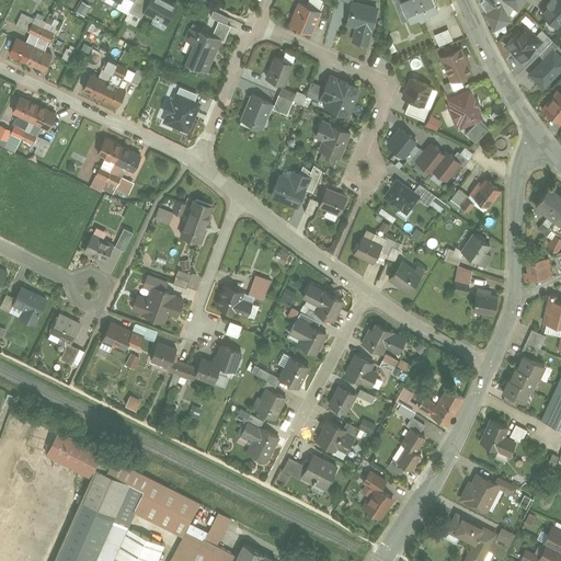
[(141,10),(146,0),(135,0),(133,4),(141,10)]
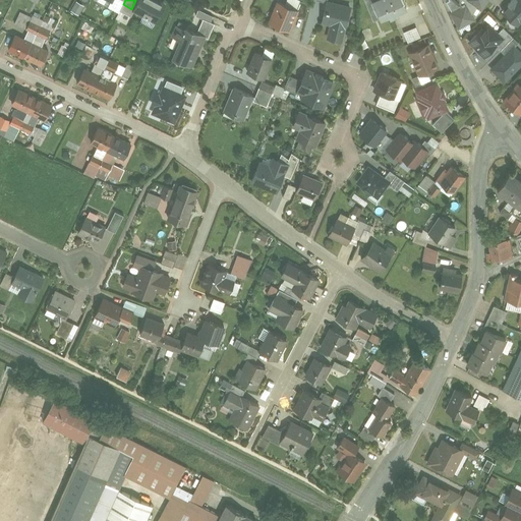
[(166,3),(160,0),(135,0),(131,9),(156,22),(166,3)]
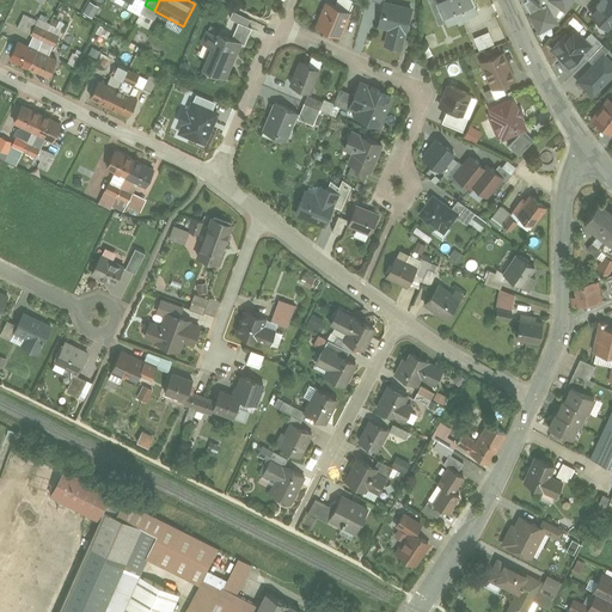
[(353,0),(337,0),(335,5),(349,12),(354,0),(353,0)]
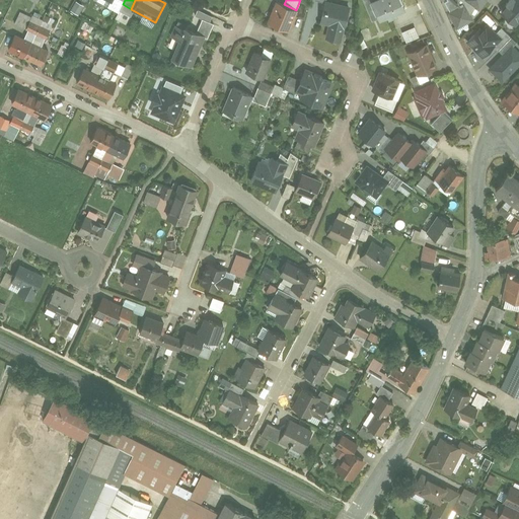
[(326,1),(325,0),(325,3),(320,22),(328,24),(325,39),(342,43),(351,6),(326,1)]
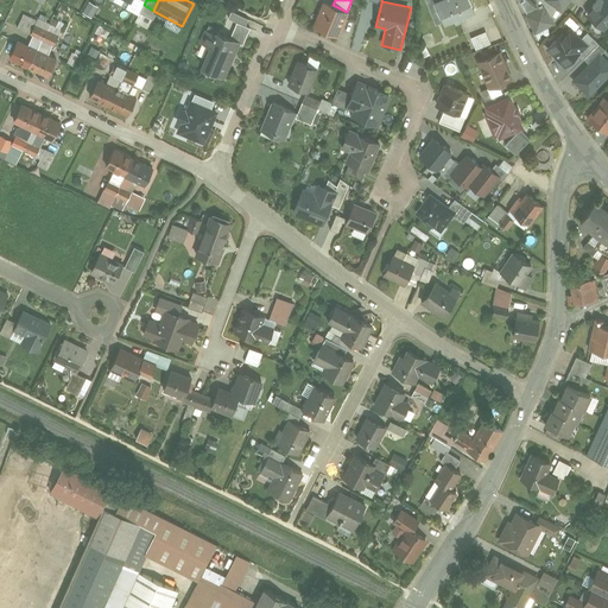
[(431,0),(435,7),(438,6),(445,21),(455,18),(456,21),(466,18),(464,14),(475,10),(473,1),(474,1),(473,0),(431,0)]
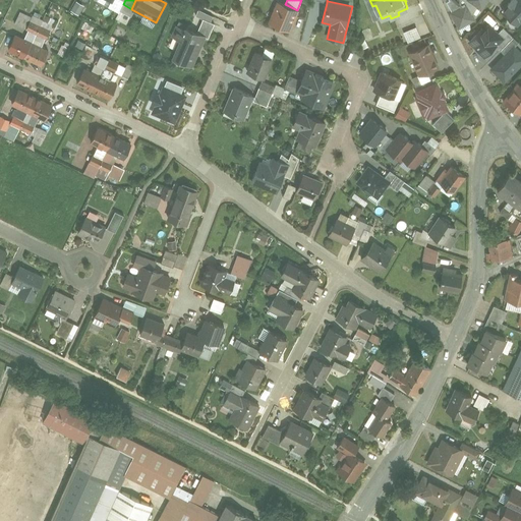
[(447,0),(446,1),(452,11),(450,11),(457,29),(475,20),(474,19),(481,9),(486,0),(447,0)]
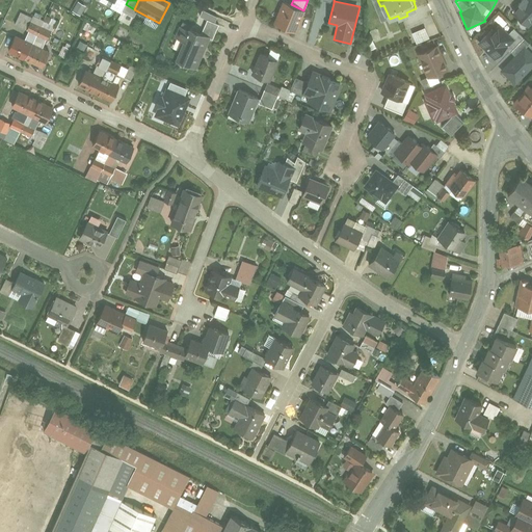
[(531,25),(531,0),(525,0),(513,14),(530,28),(531,25)]
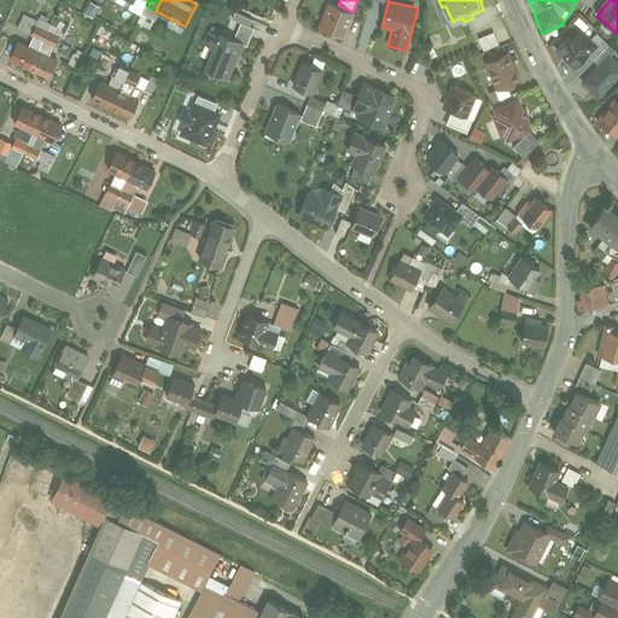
[(92,1),(85,12),(94,18),(101,7),(92,1)]
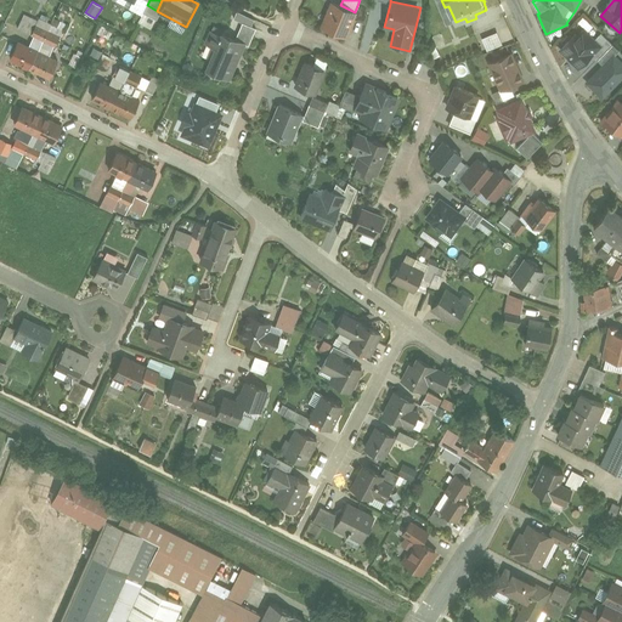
[(340,5),(332,1),(320,27),(348,39),(358,13),(355,12),(340,5)]
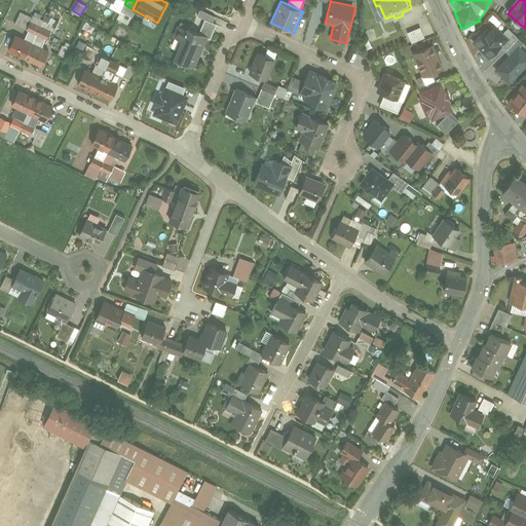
[(205,20),(213,23),(216,15),(198,9),(196,15),(199,16),(205,20)]
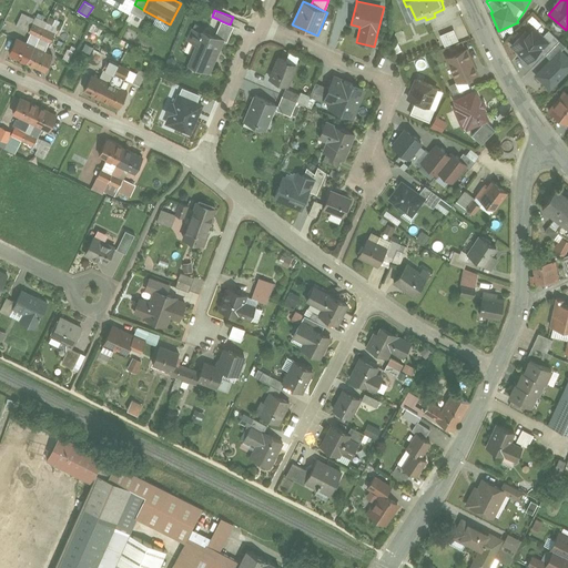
[(16,26),(29,32),(33,22),(36,19),(22,12),(16,26)]
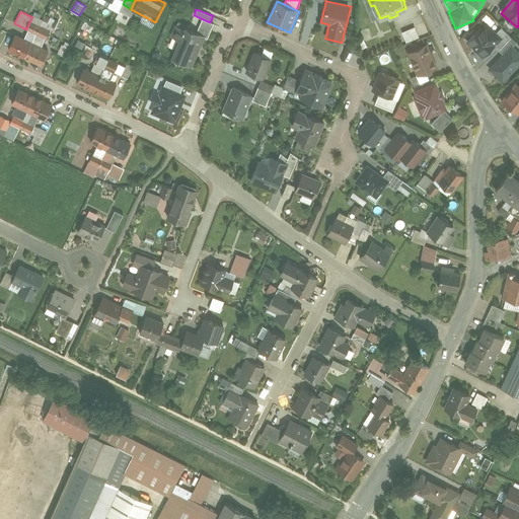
[(32,17),(30,20),(41,25),(44,20),(33,15),(32,17)]
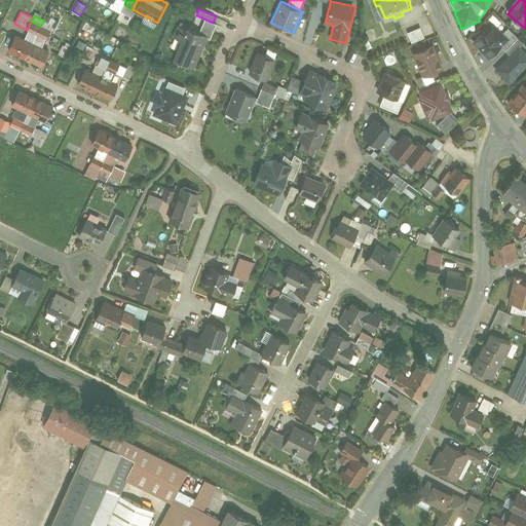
[(201,27),(205,20),(199,16),(196,25),(201,27)]
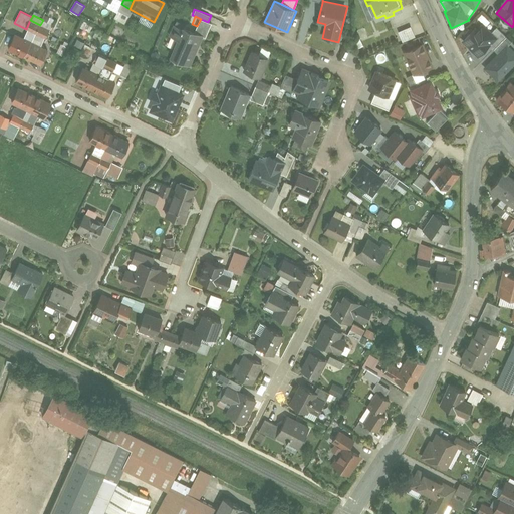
[(197,26),(196,30),(201,33),(207,35),(212,23),(208,22),(201,19),(197,26)]
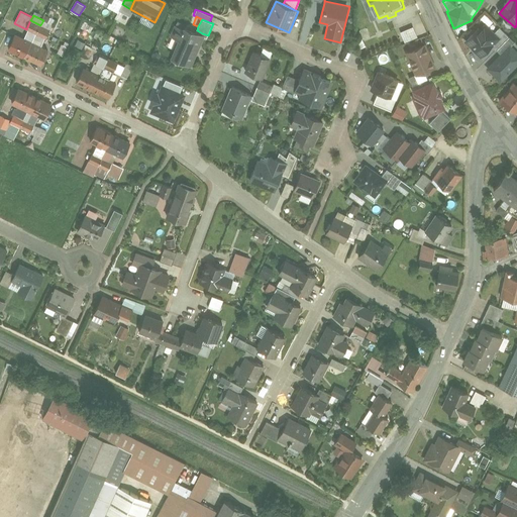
[(30,20),(26,29),(36,33),(45,38),(49,29),(40,25),(30,20)]
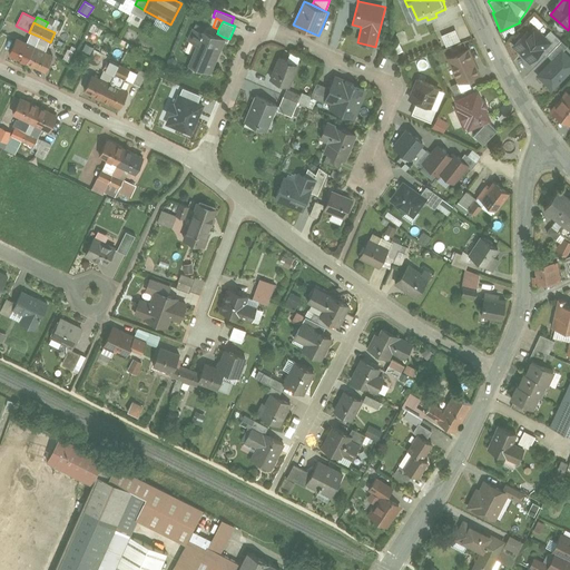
[(217,33),(203,28),(202,31),(193,27),(187,39),(189,40),(197,43),(192,55),(187,66),(207,74),(223,37),(217,33)]
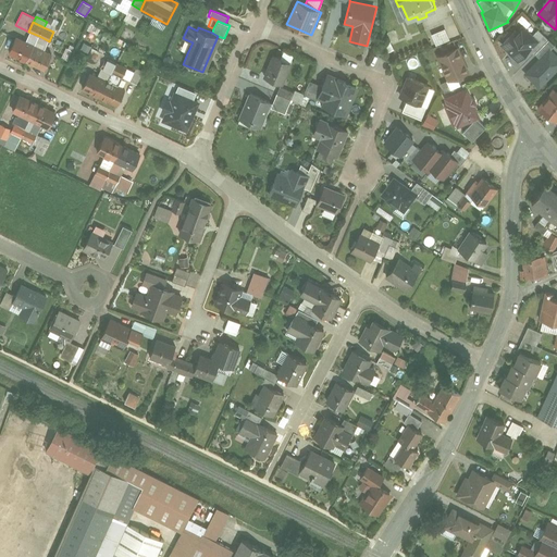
[(445,28),(431,35),(436,47),(450,40),(445,28)]
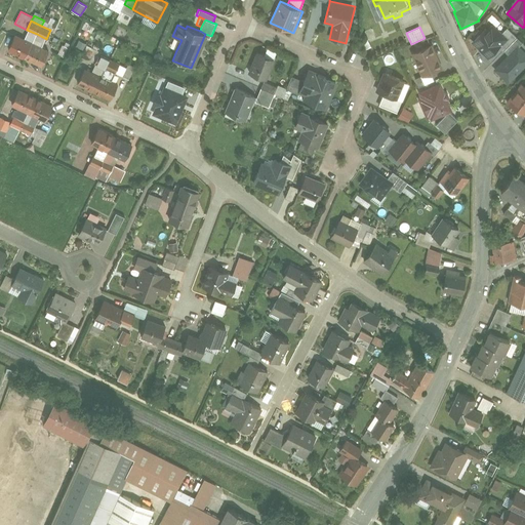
[(488,27),(472,42),(480,51),(487,59),(505,43),(498,37),(488,27)]
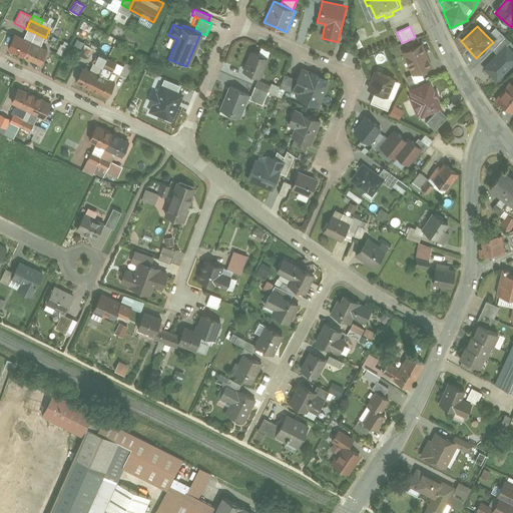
[(45,38),(36,33),(32,42),(42,46),(45,38)]
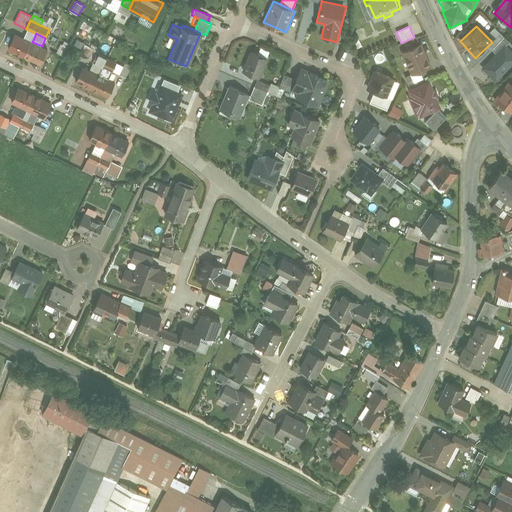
[(32,42),(16,34),(9,49),(41,65),(49,49),(42,46),(32,42)]
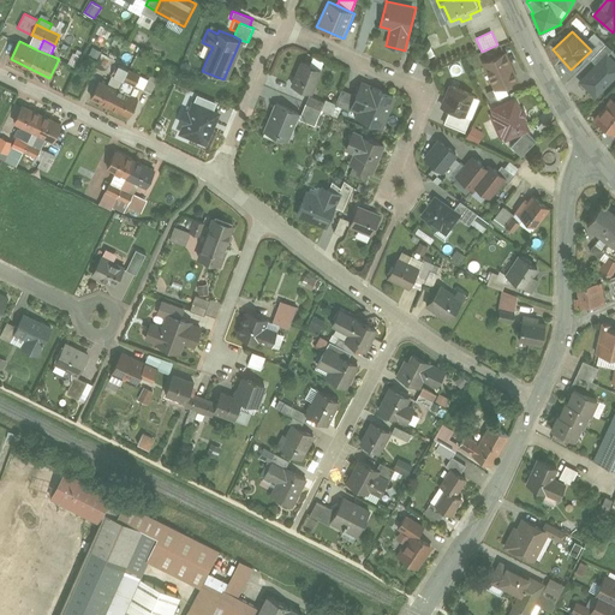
[(207,59),(213,47),(204,43),(199,55),(207,59)]
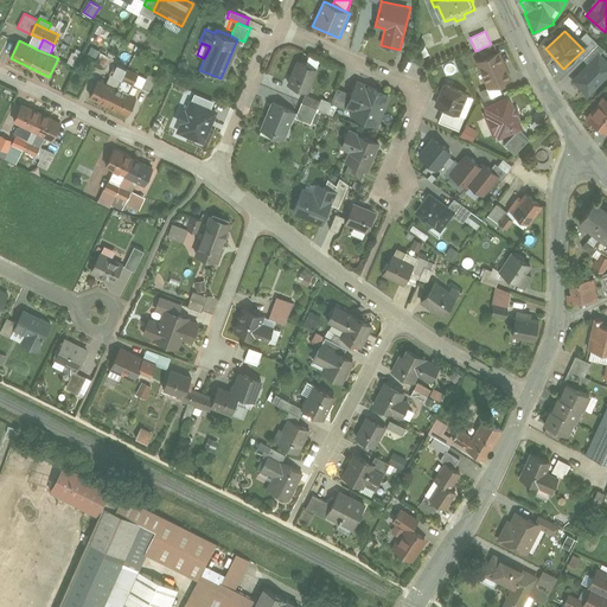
[(429,55),(425,44),(415,49),(421,59),(429,55)]
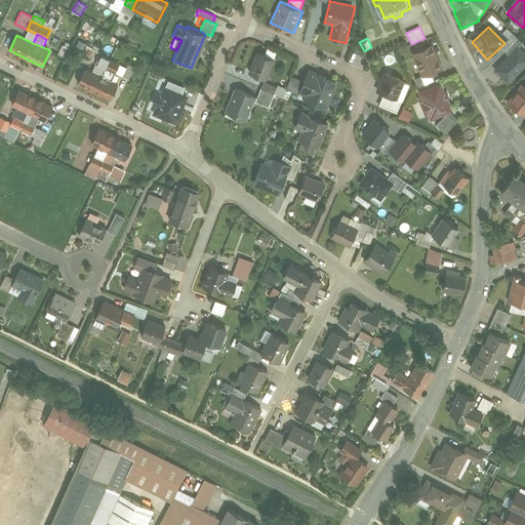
[(433,44),(412,53),(422,78),(432,74),(444,69),(433,44)]
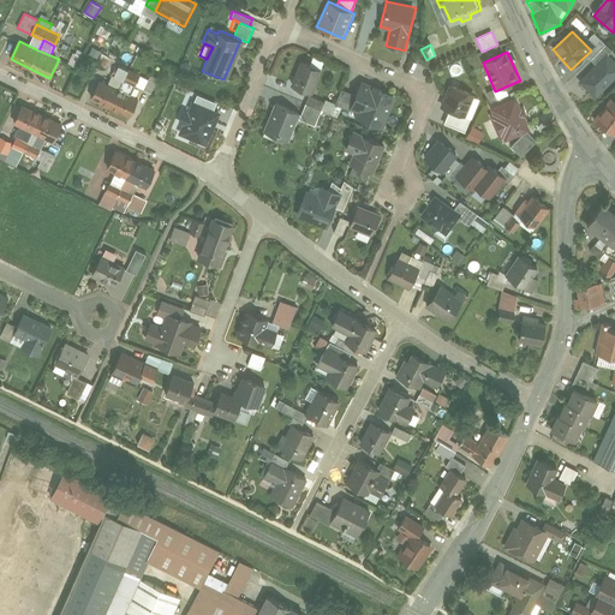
[(97,67),(112,73),(117,64),(118,61),(103,54),(97,67)]
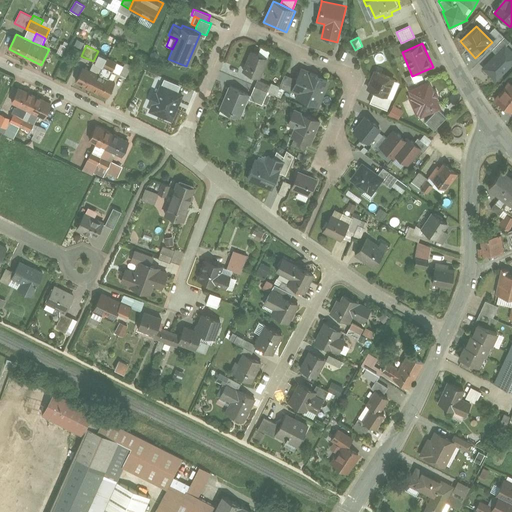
[(511,51),(506,47),(505,45),(482,69),(490,76),(497,83),(511,66),(511,51)]
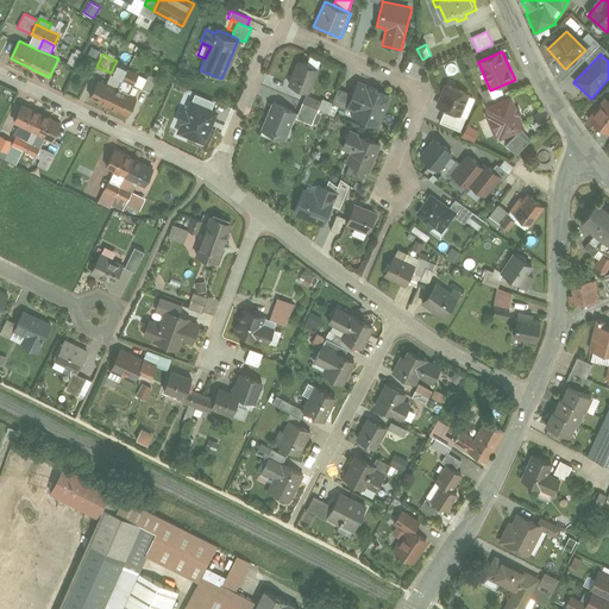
[(311,56),(307,64),(319,69),(322,61),(311,56)]
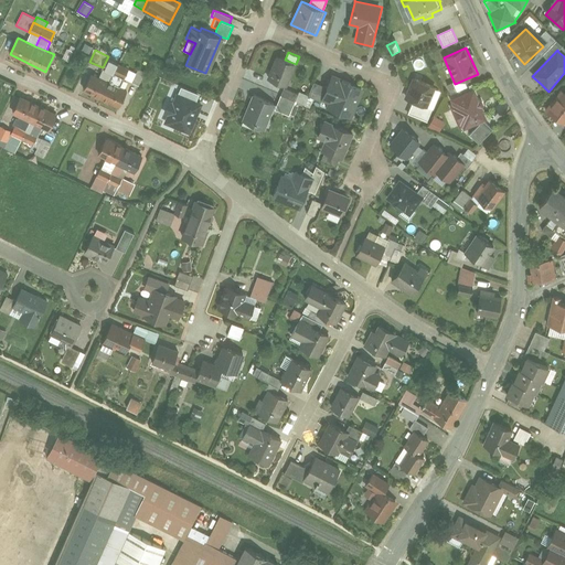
[(277,55),(267,77),(286,86),(296,64),(285,60),(277,55)]
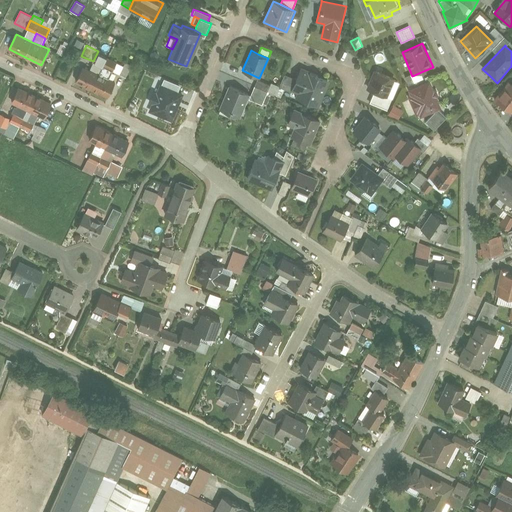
[(97,53),(93,61),(95,62),(103,66),(112,70),(116,62),(97,53)]
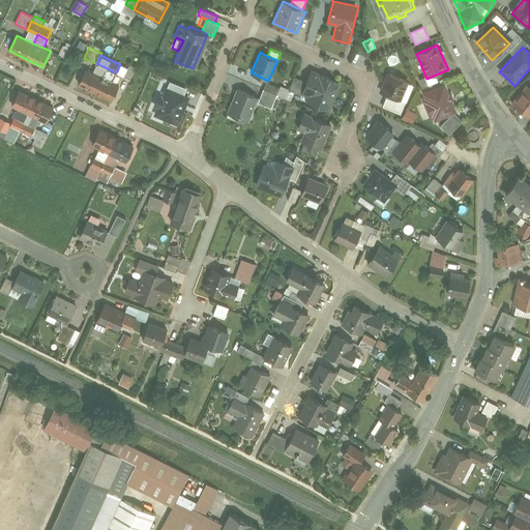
[(104,77),(107,68),(98,64),(94,72),(104,77)]
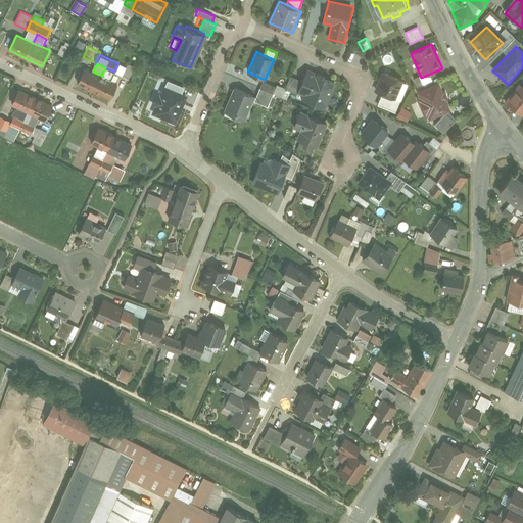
[(119,63),(114,72),(115,72),(123,76),(127,66),(119,63)]
